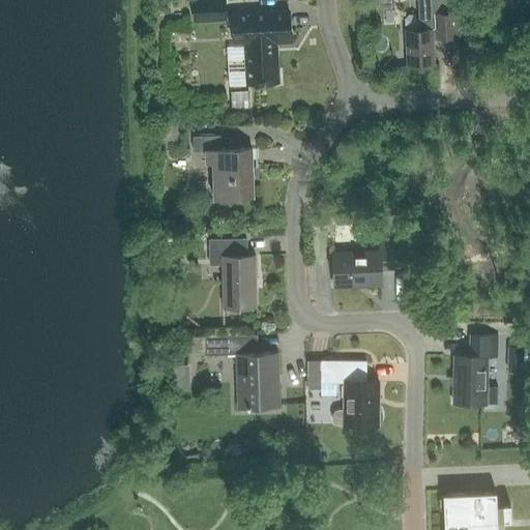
[(195,0),(197,24),(227,23),(226,0),(195,0)]
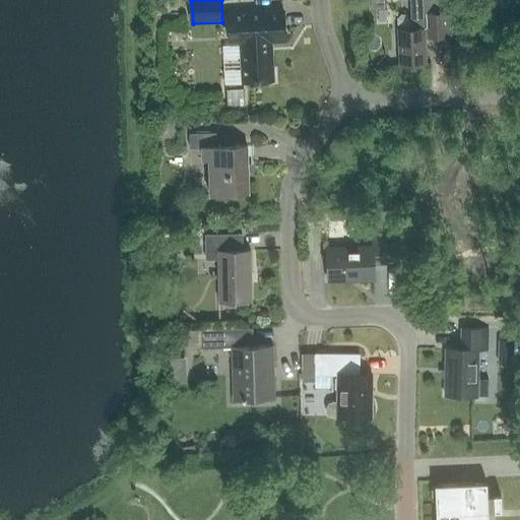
[(411,0),(412,30),(399,30),(400,67),(428,66),(427,39),(448,39),(447,0),(411,0)]
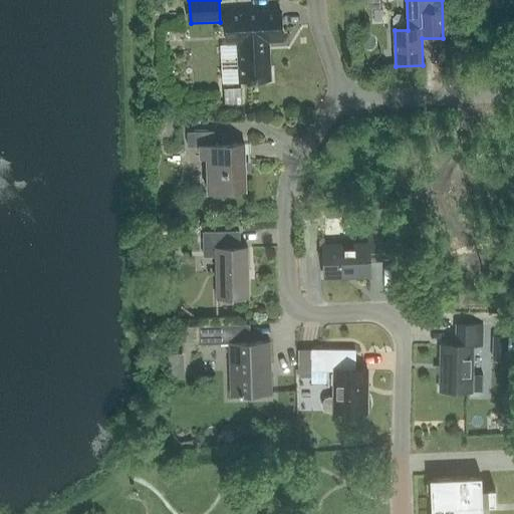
[(268,42),(283,42),(281,12),(227,14),(229,44),(239,43),(241,82),(270,80),(268,42)]
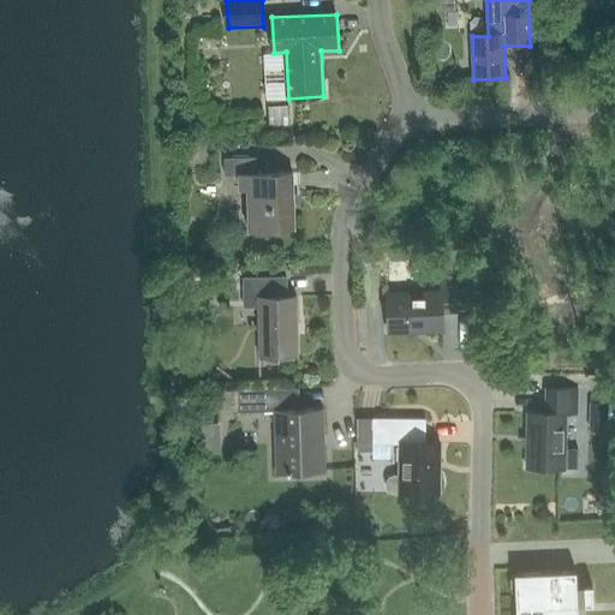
[(269,127),(287,126),(287,107),(268,108),(269,127)]
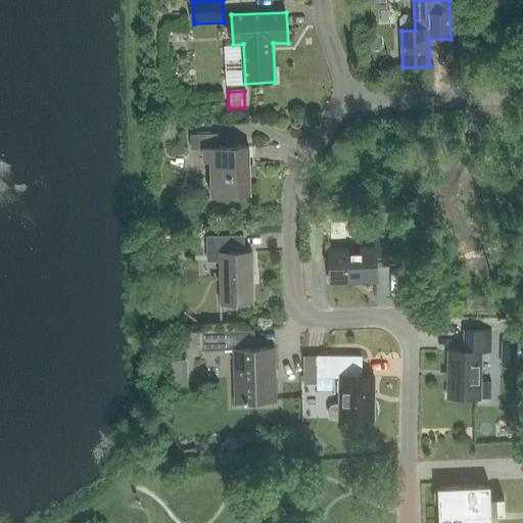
[(219,135),(191,136),(192,150),(204,150),(204,161),(210,161),(211,197),(250,196),(250,175),(254,175),(253,147),(219,148),(219,135)]
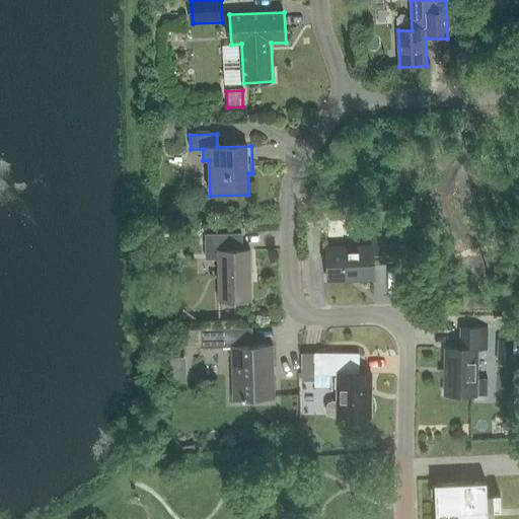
[(220,302),(252,301),(250,250),(242,250),(242,234),(206,235),(207,261),(219,260),(220,302)]
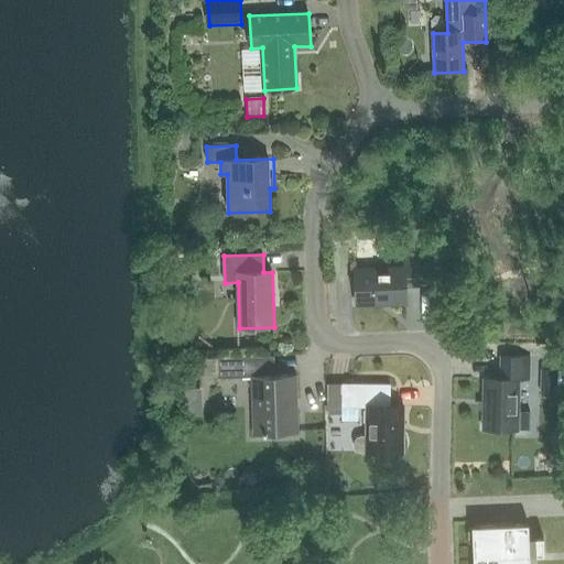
[(407,288),(423,288),(422,259),(404,260),(404,270),(356,272),(357,306),(408,304),(407,288)]
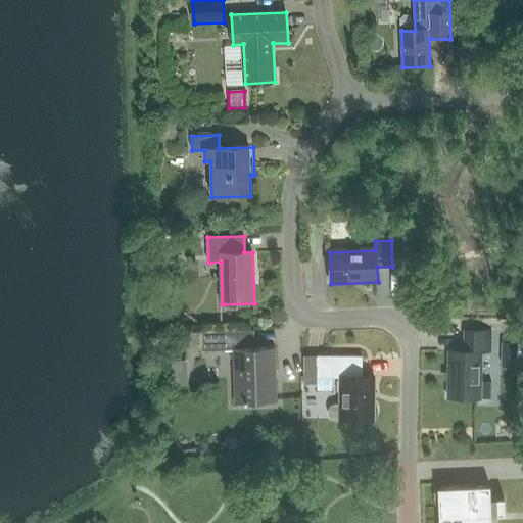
[(254,331),(203,332),(203,348),(203,349),(203,351),(234,350),(236,405),(277,403),(275,349),(254,350),(254,331)]
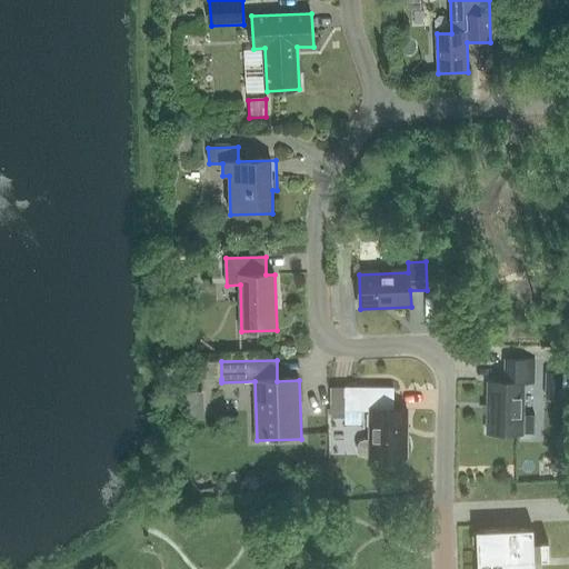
[(535,386),(535,361),(507,360),(506,383),(489,383),(488,435),(523,436),(525,385),(535,386)]
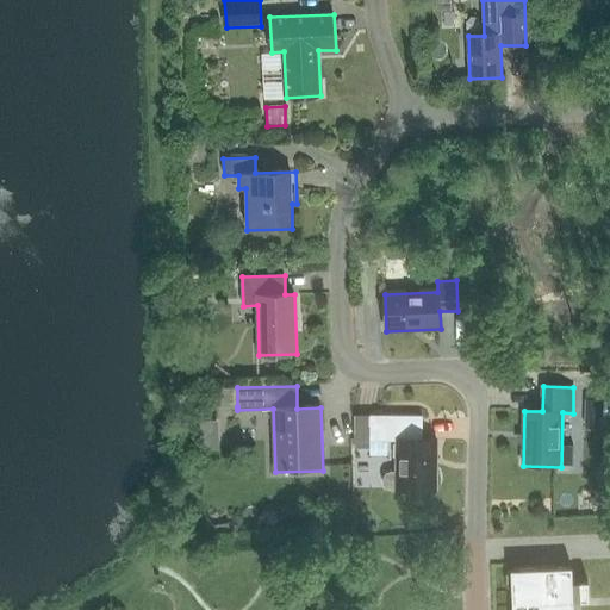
[(219,391),(203,392),(204,408),(217,408),(221,408),(219,391)]
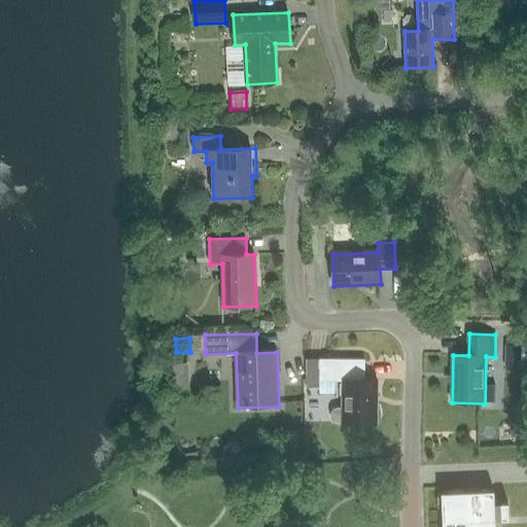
[(521,371),(522,346),(506,346),(505,371),(521,371)]
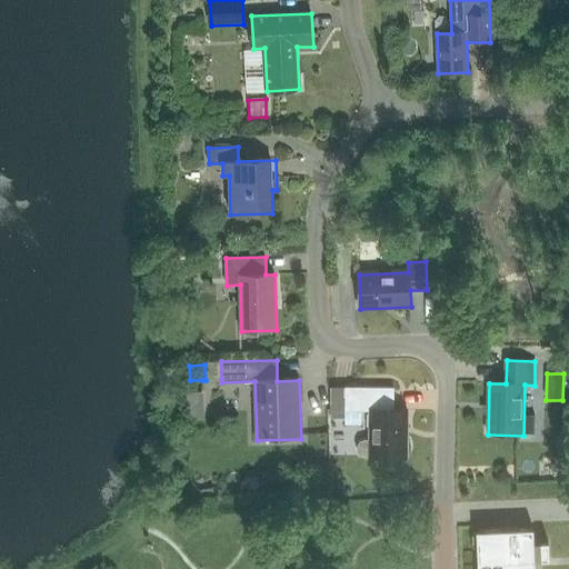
[(332,388),(331,411),(343,411),(343,388),(332,388)]
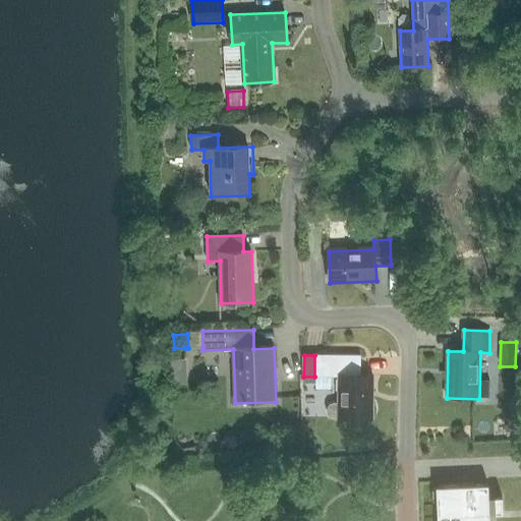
[(328,410),(328,414),(330,419),(334,420),(340,420),(340,418),(372,419),(373,377),(361,377),(361,356),(314,355),(314,377),(339,378),(339,404),(334,404),(330,405),(328,410)]
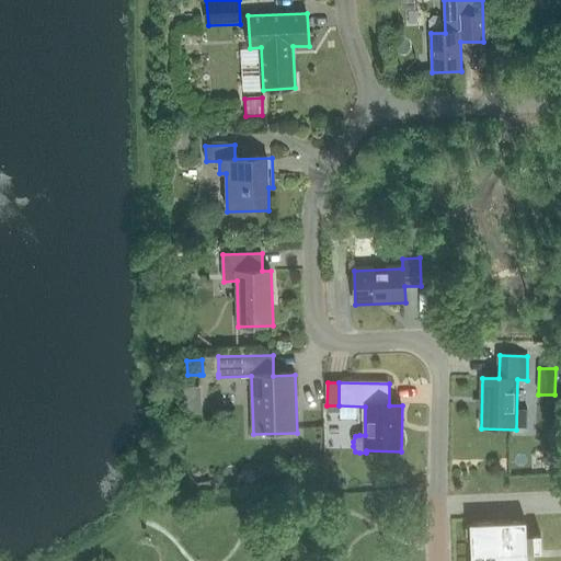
[(526,524),(470,525),(471,560),(527,560),(528,553),(542,553),(541,536),(527,537),(526,524)]
